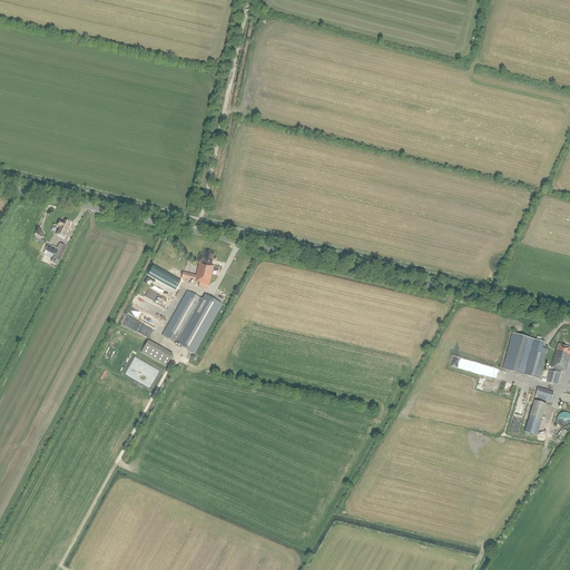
[(64,237),(69,226),(68,226),(69,223),(65,220),(64,222),(59,219),(57,225),(59,226),(56,234),(64,237)]
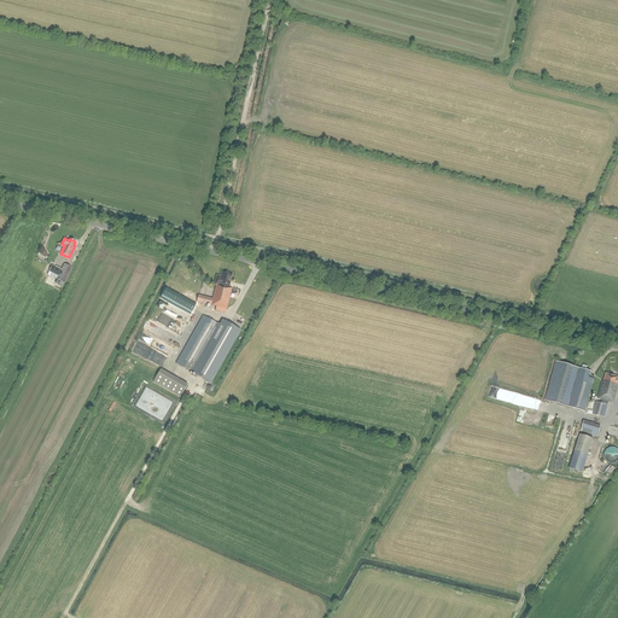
[(48,272),(50,272),(47,275),(57,280),(54,283),(63,287),(73,268),(64,264),(60,270),(52,266),(48,272)]
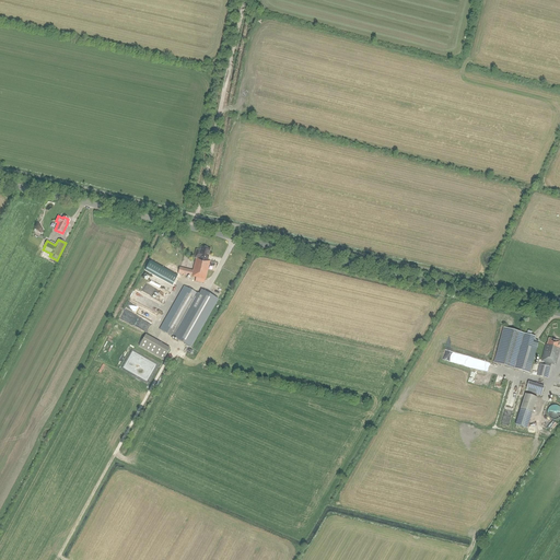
[(209,261),(207,261),(210,249),(201,247),(200,251),(196,249),(194,258),(196,258),(193,271),(179,268),(177,273),(205,280),(209,261)]
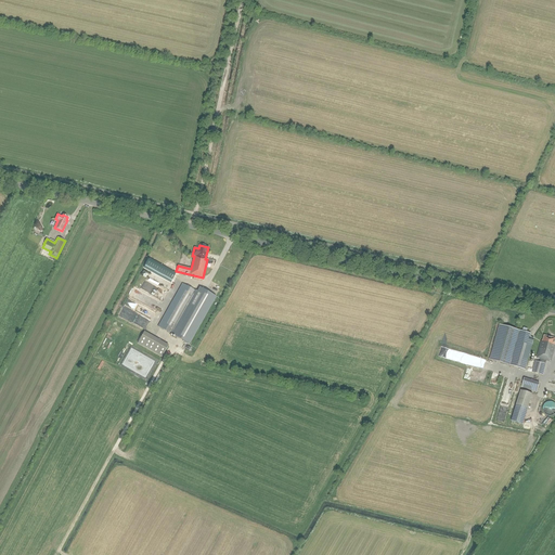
[(141,285),(152,265),(145,261),(134,282),(141,285)]
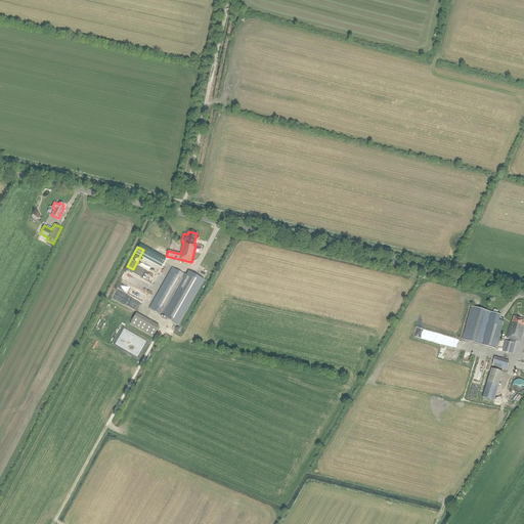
[(144,256),(155,260),(157,255),(150,253),(151,250),(147,249),(144,256)]
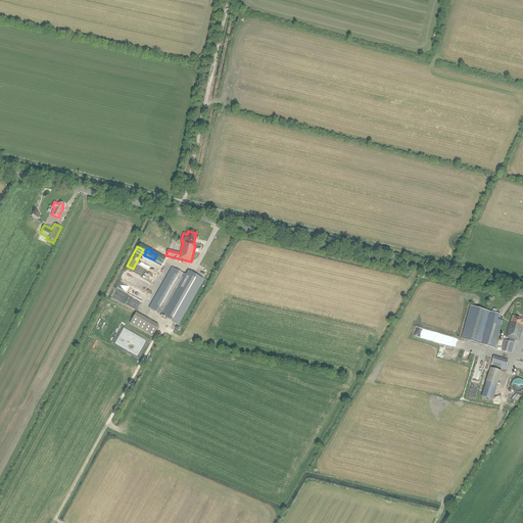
[(171,268),(148,307),(177,324),(201,280),(187,271),(185,275),(171,268)]
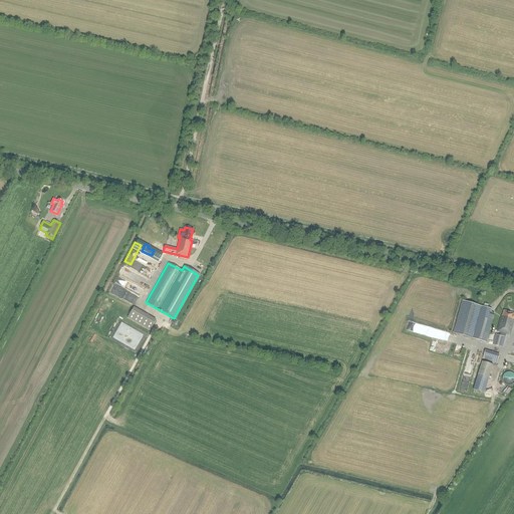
[(119,277),(115,282),(123,287),(127,282),(119,277)]
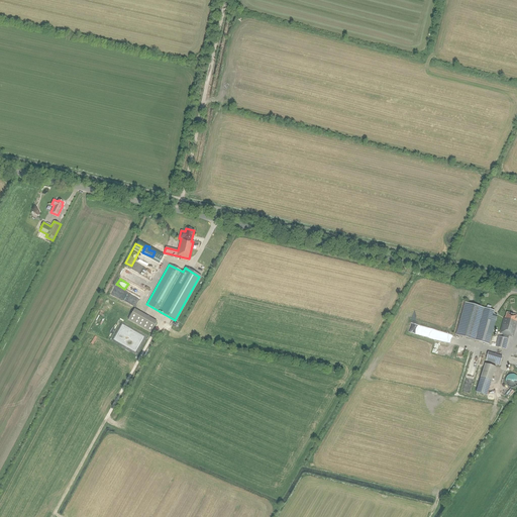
[(113,294),(139,304),(141,298),(116,287),(113,294)]
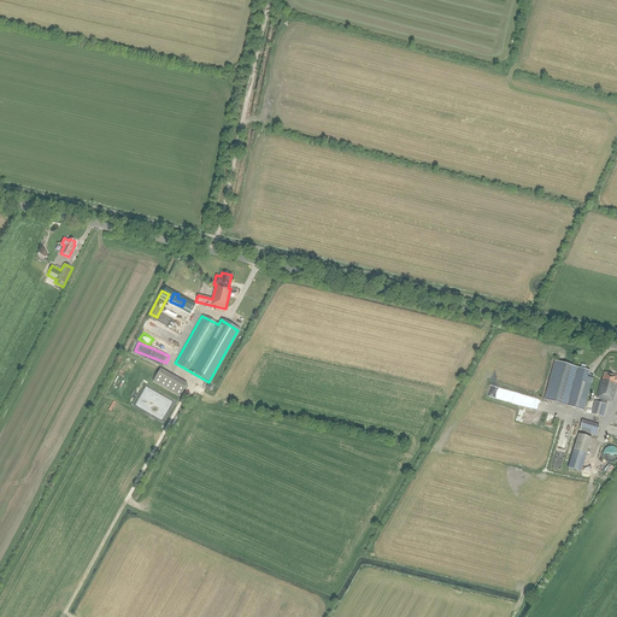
[(583,411),(593,376),(589,375),(591,371),(556,360),(545,400),(583,411)]
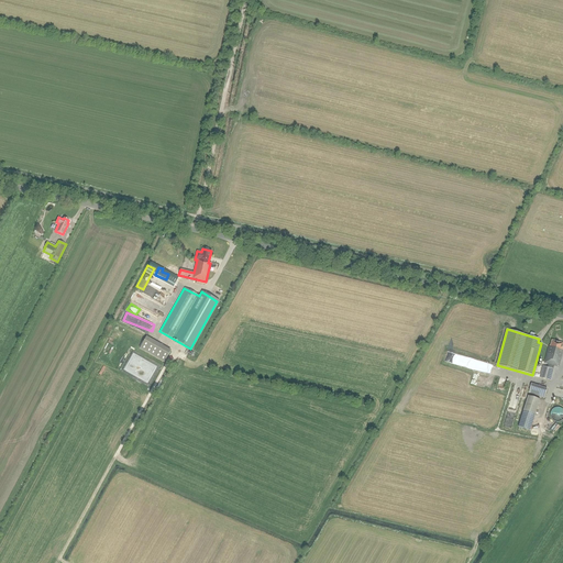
[(170,351),(146,337),(140,349),(164,362),(170,351)]
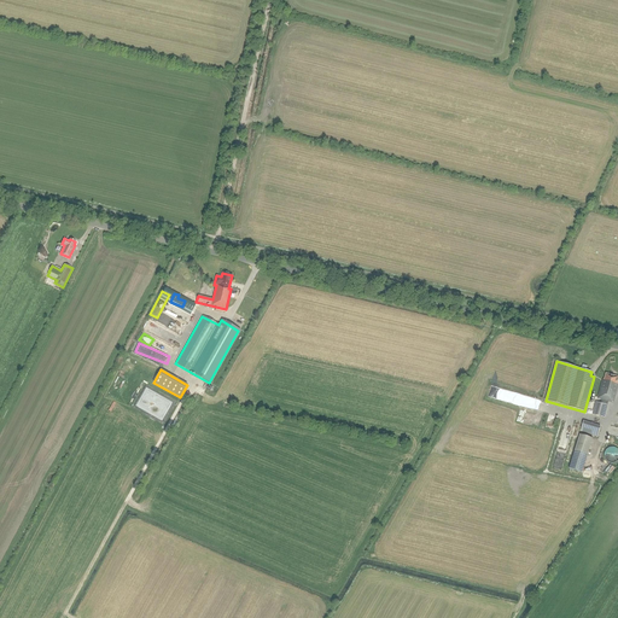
[(617,384),(617,383),(617,377),(606,374),(605,380),(604,379),(599,397),(602,398),(601,403),(596,402),(593,414),(604,418),(608,401),(613,402),(617,386),(617,385),(617,384)]
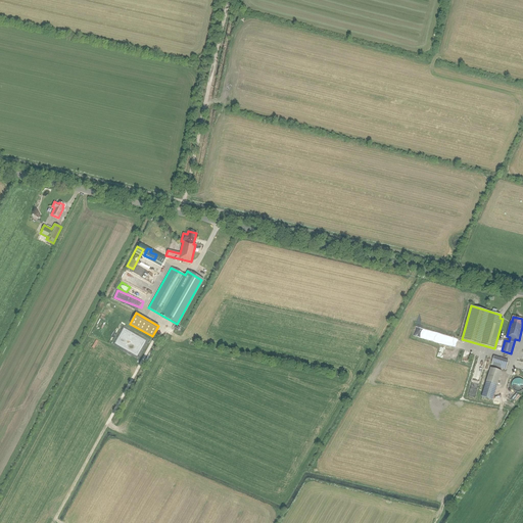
[(506,369),(508,362),(493,357),(491,365),(506,369)]
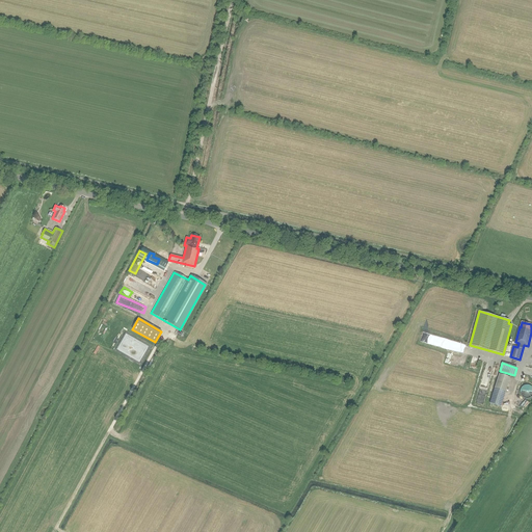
[(510,377),(499,374),(489,403),(501,407),(510,377)]
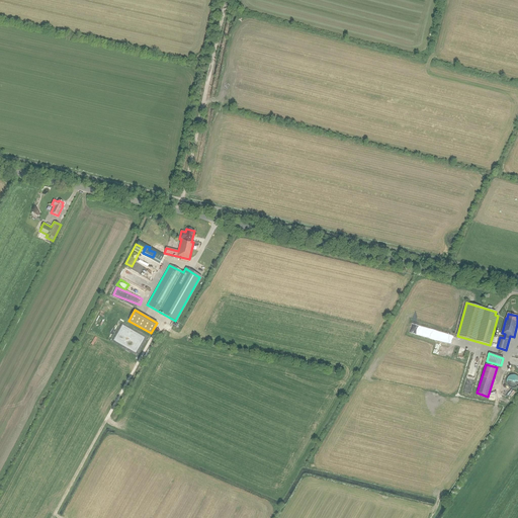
[(513,389),(514,389),(516,389),(517,387),(517,386),(517,376),(516,375),(515,375),(513,375),(512,375),(510,375),(509,376),(508,377),(507,378),(507,379),(506,380),(506,381),(507,383),(507,384),(508,385),(508,386),(509,387),(511,389),(512,389),(513,389)]
